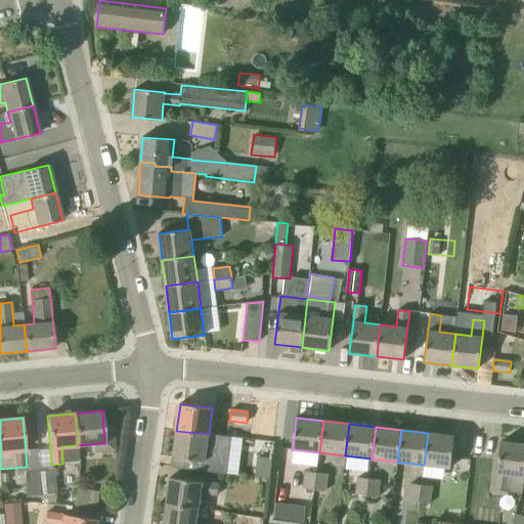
[(209,434),(176,431),(173,457),(204,461),(203,471),(223,474),(228,437),(209,434)]
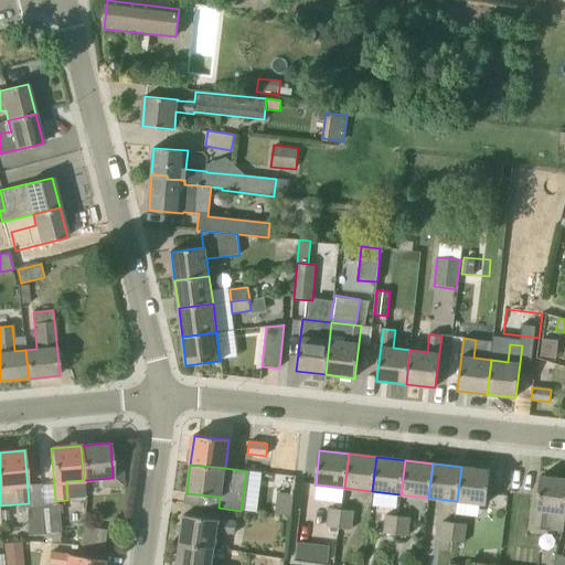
[(461,467),(457,501),(486,504),(490,470),(461,467)]
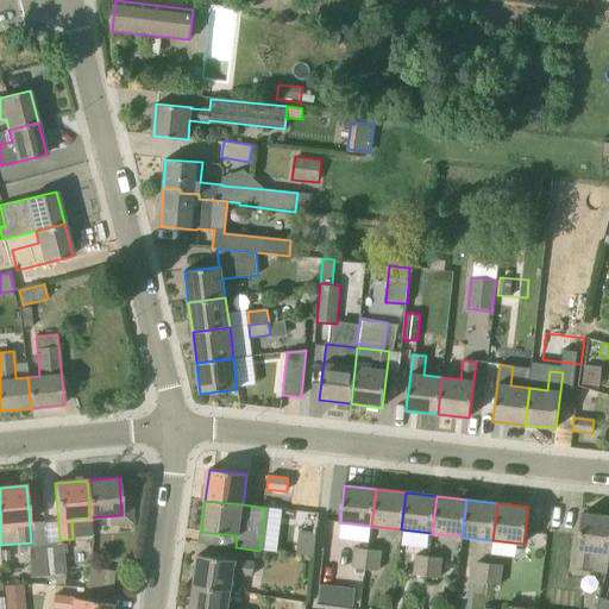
[(608,553),(608,515),(583,513),(576,570),(589,571),(591,552),(608,553)]
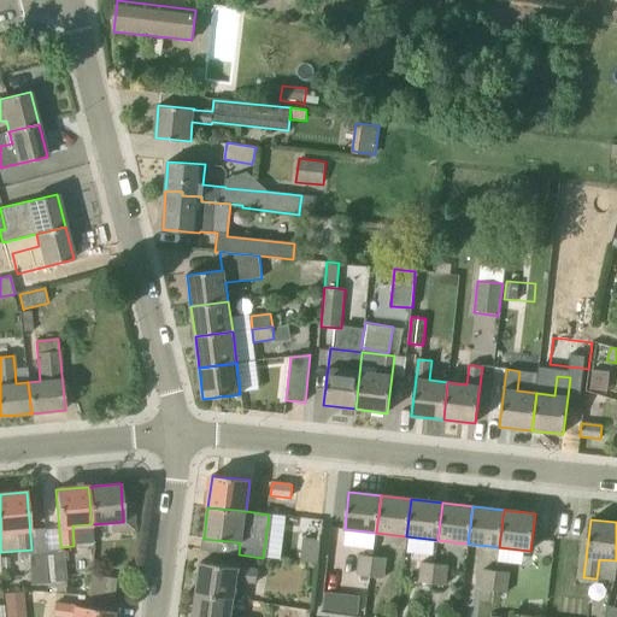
[(301,536),(298,562),(315,563),(317,539),(301,536)]
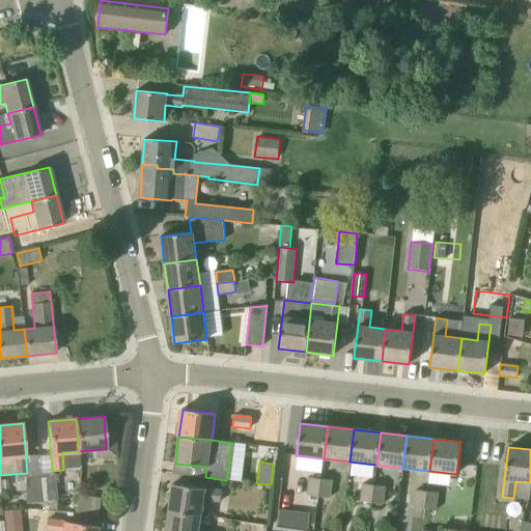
[(54,475),(53,475),(40,476),(43,501),(56,500),(54,475)]
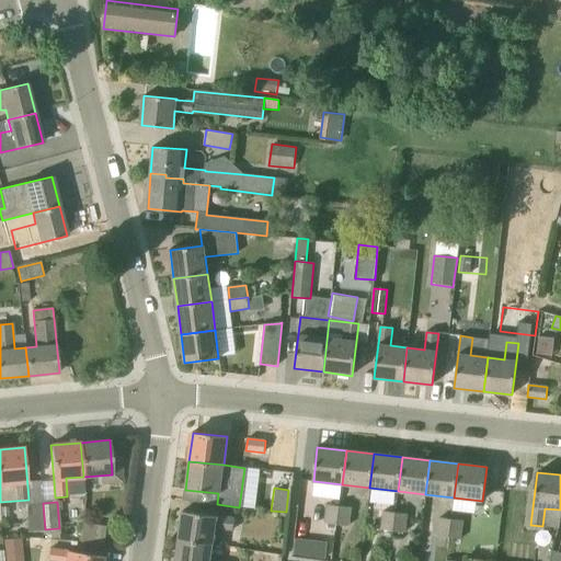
[(45,529),(43,503),(27,504),(30,531),(34,530),(35,538),(43,537),(42,530),(45,529)]
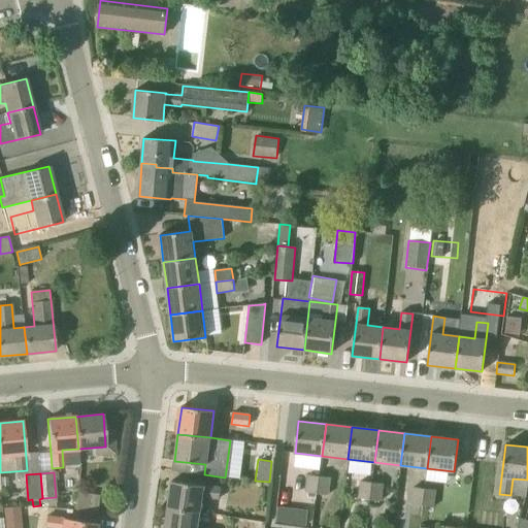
[(306,492),(317,494),(319,476),(308,475),(306,492)]
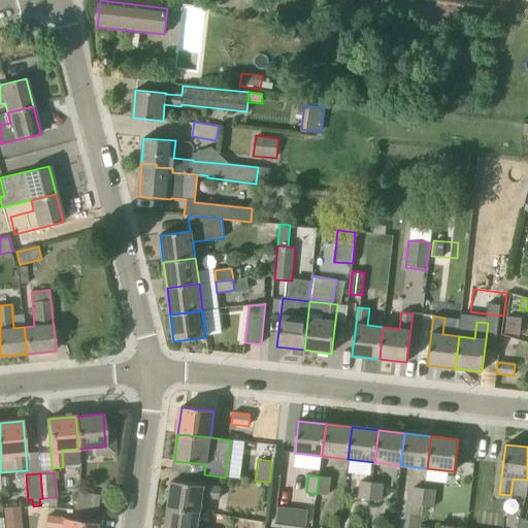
[(319,476),(317,494),(328,495),(330,477),(319,476)]
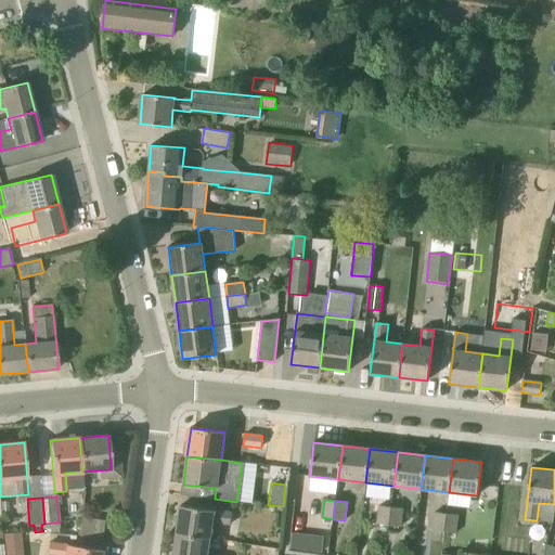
[(230,525),(232,513),(181,506),(177,534),(210,539),(213,523),(230,525)]
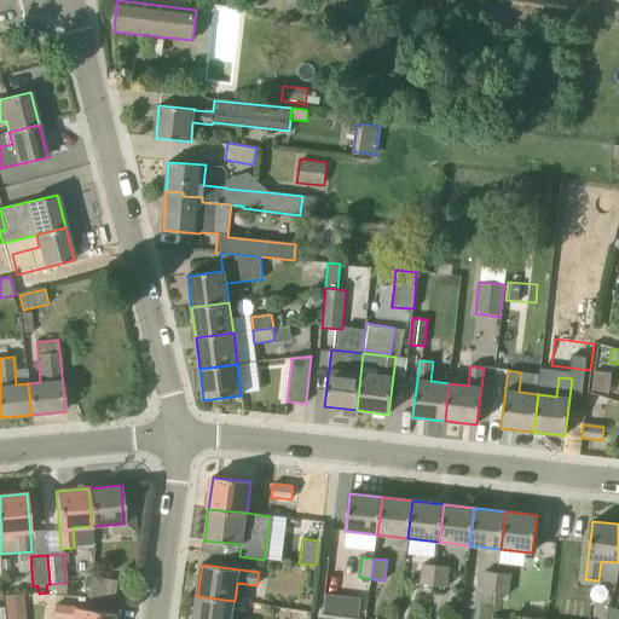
[(434,586),(437,566),(423,565),(421,584),(434,586)]
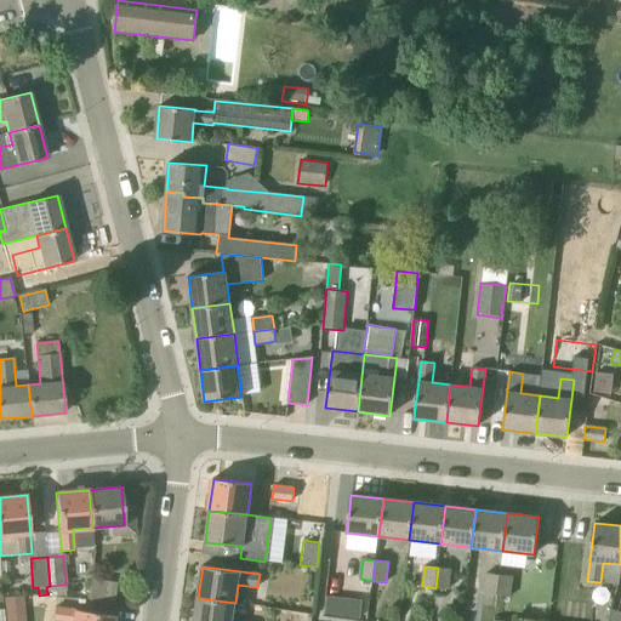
[(438,568),(436,588),(448,590),(450,569),(438,568)]
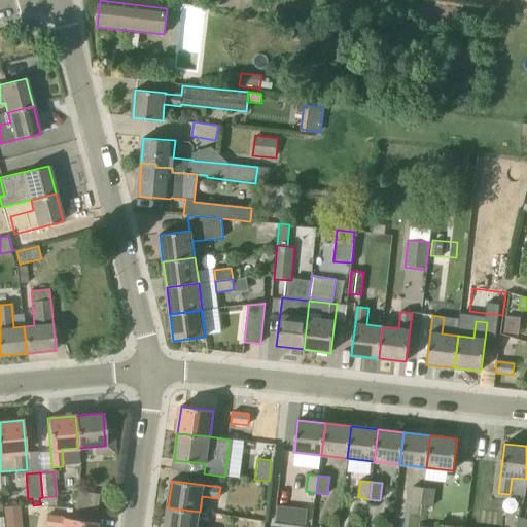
[(422,505),(424,488),(413,487),(411,503),(422,505)]
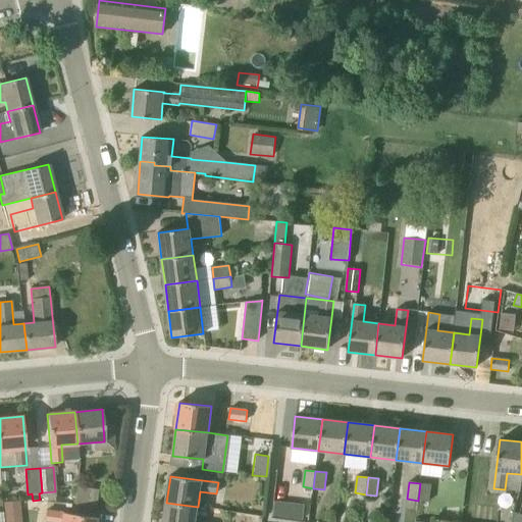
[(420,483),(418,501),(428,502),(430,484),(420,483)]
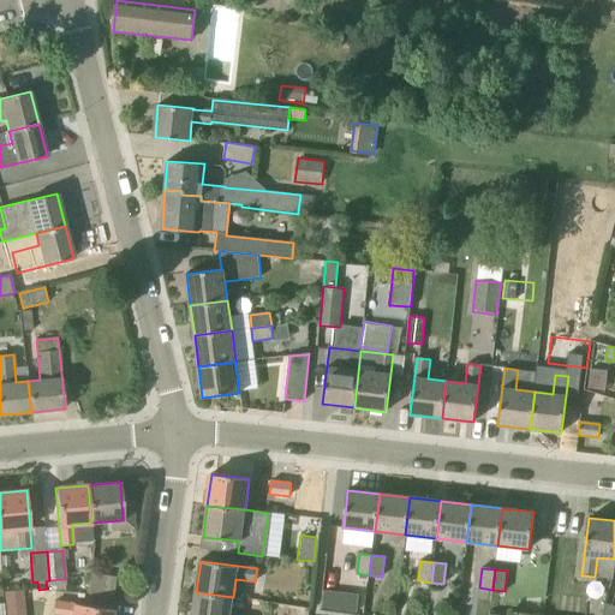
[(115,577),(93,573),(91,573),(88,595),(113,598),(115,577)]
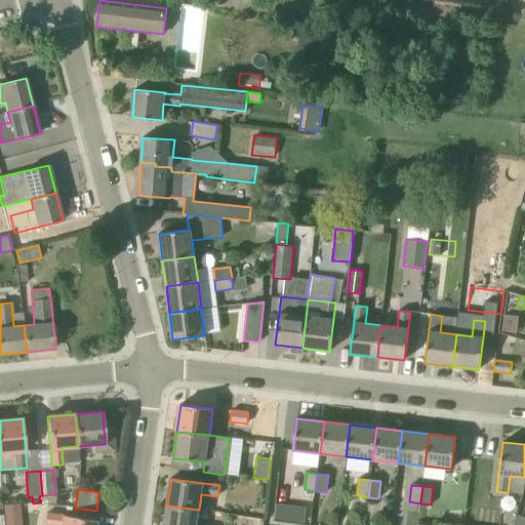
[(19,503),(2,505),(4,522),(21,521),(19,503)]
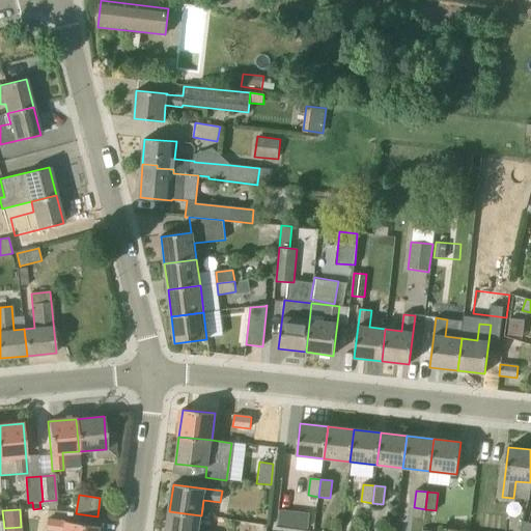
[(313,528),(314,510),(278,509),(277,527),(313,528)]
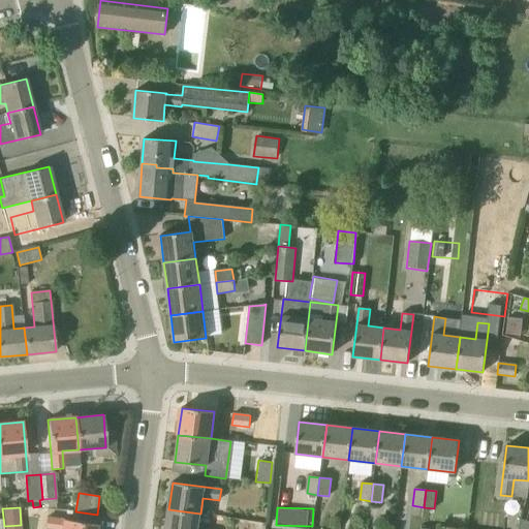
[(197,528),(200,514),(168,509),(165,528),(197,528)]
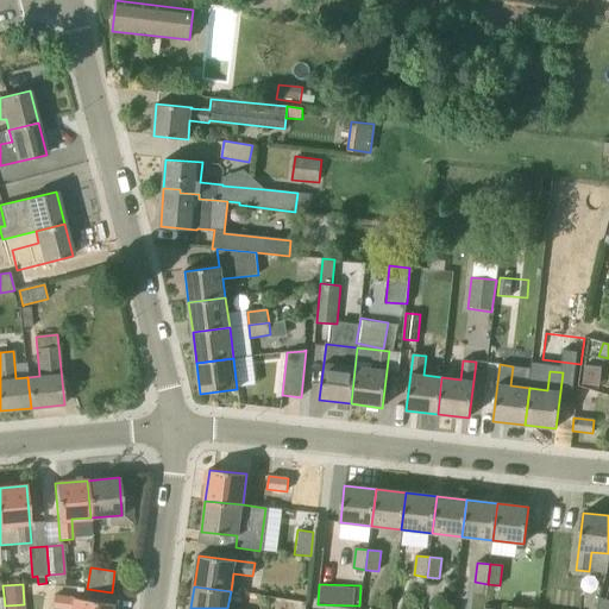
[(110,608),(111,603),(54,596),(52,608),(55,608),(110,608)]
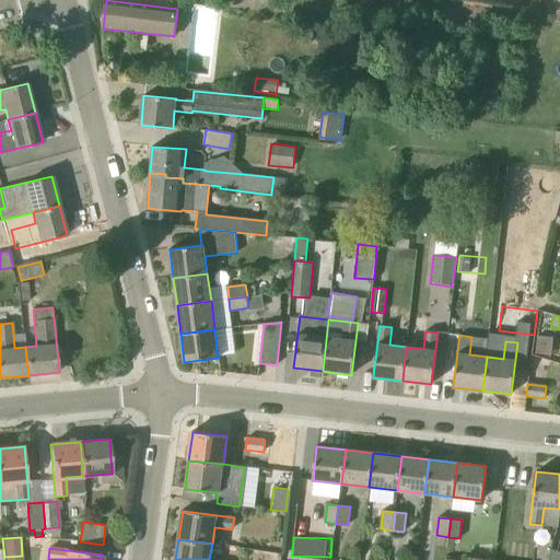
[(559,559),(559,550),(552,549),(549,559),(559,559)]
